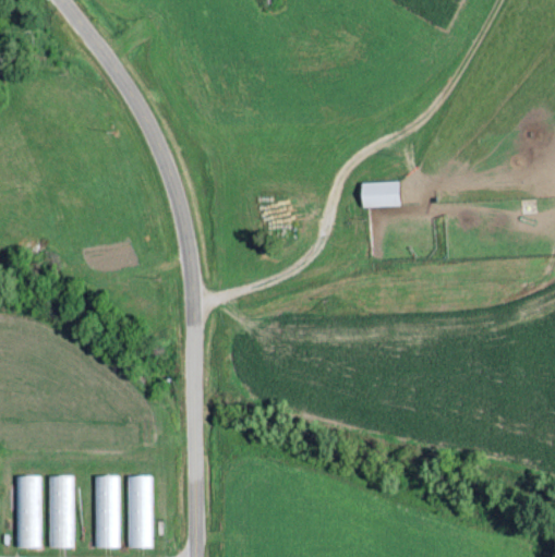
[(363,182),(363,207),(401,207),(401,182),(363,182)]
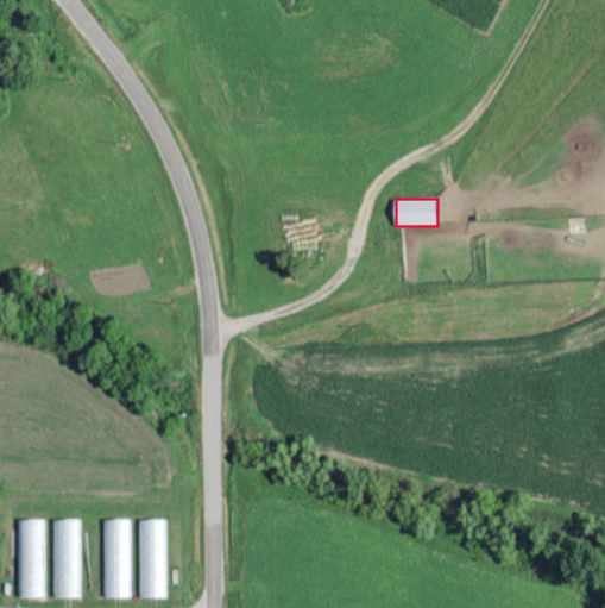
[(140,599),(166,599),(166,519),(140,519),(140,599)]
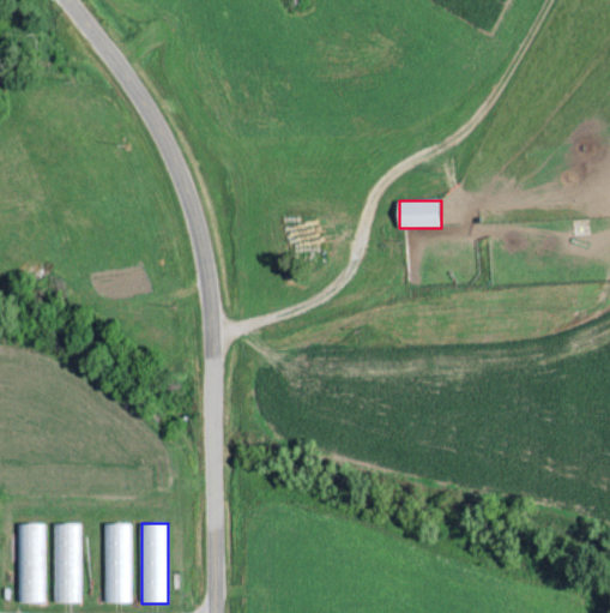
[(19,602),(46,602),(46,524),(19,524),(19,602)]
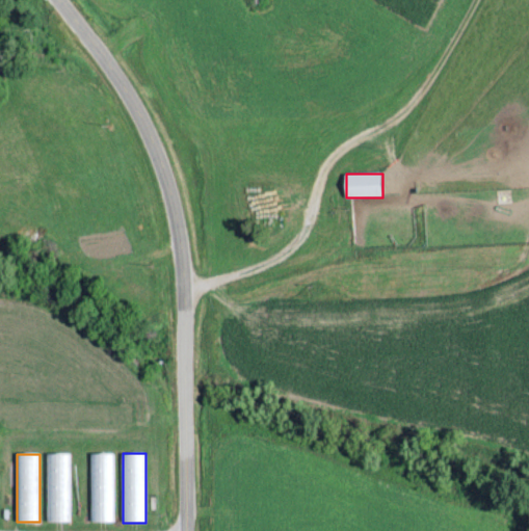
[(70,523),(70,454),(49,454),(49,523),(70,523)]
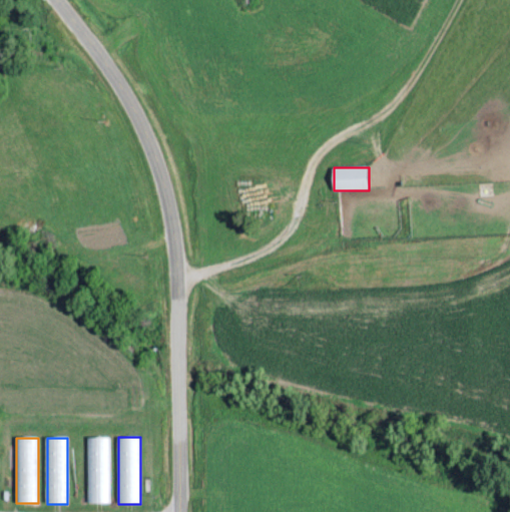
[(88,504),(110,504),(110,438),(88,438),(88,504)]
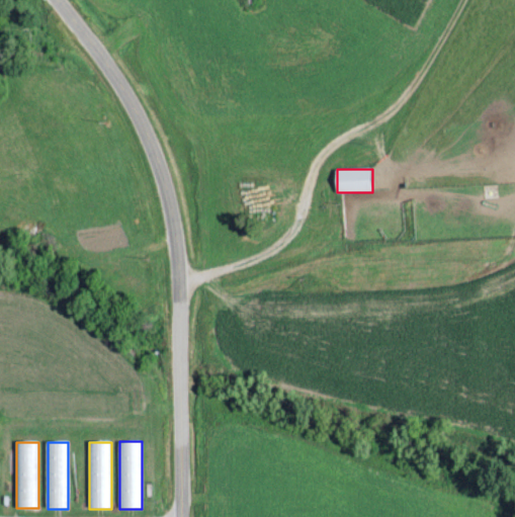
All buildings are outlined.
